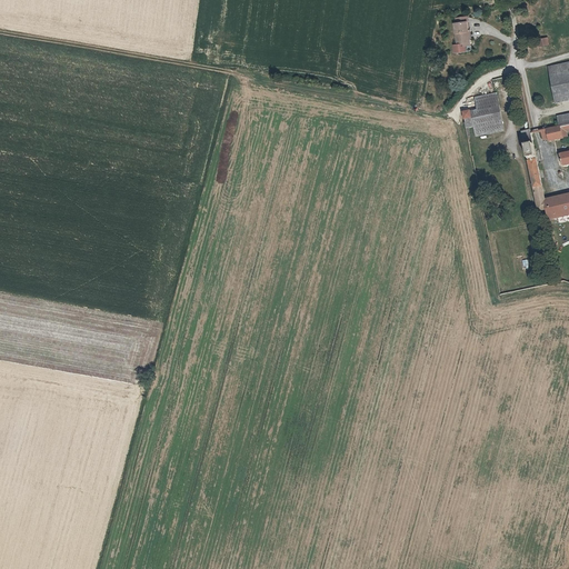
[(455,25),(458,45),(465,43),(465,47),(471,46),(469,36),(471,36),(470,30),(469,30),(467,22),(457,23),(455,25)]
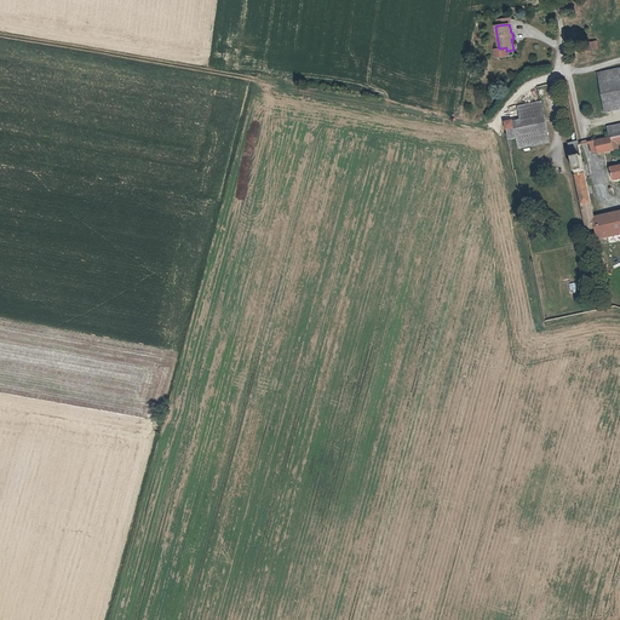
[(619,69),(598,74),(607,114),(619,110),(619,69)]
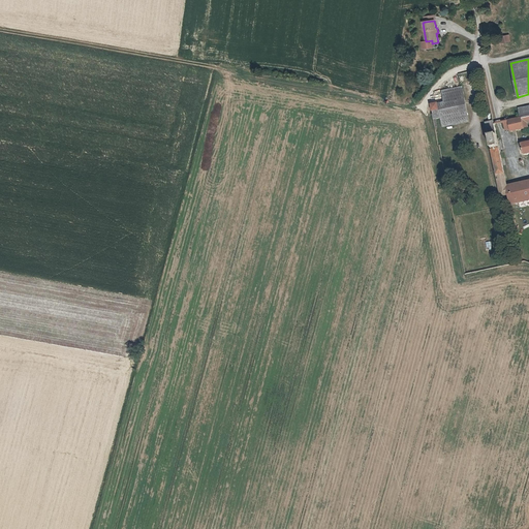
[(458,99),(463,98),(461,88),(441,91),(444,102),(431,105),(433,119),(440,118),(442,127),(468,122),(466,113),(461,114),(458,99)]
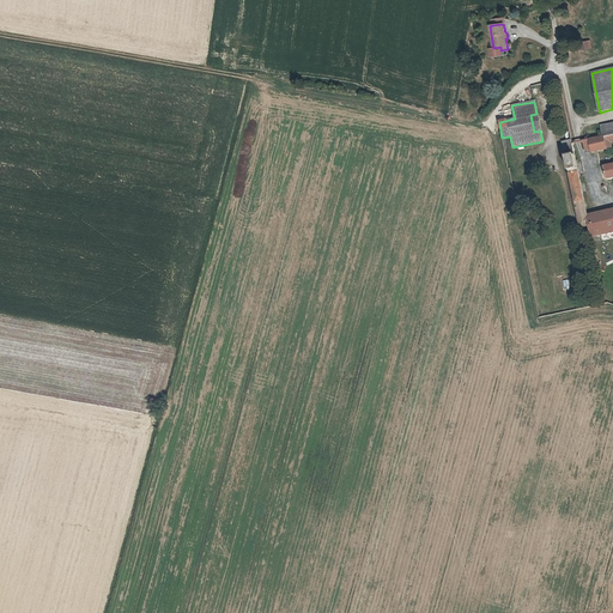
[(540,131),(536,114),(530,115),(534,132),(540,131)]
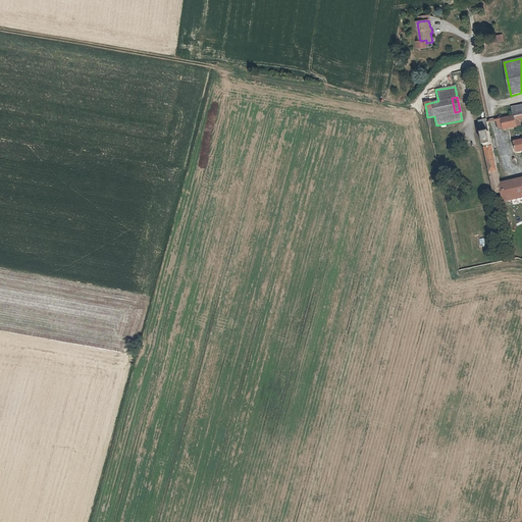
[(521,104),(512,106),(514,116),(515,116),(521,114),(521,104)]
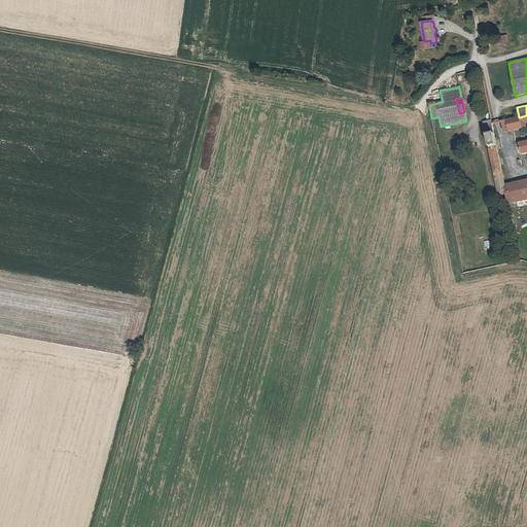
[(519,117),(514,118),(517,130),(522,129),(520,117),(519,117)]
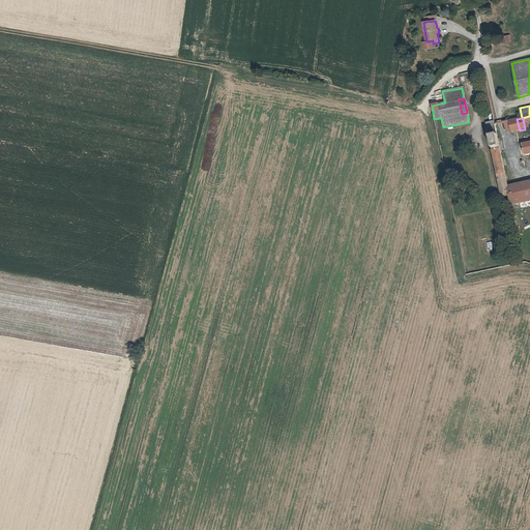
[(512,131),(520,130),(517,119),(504,121),(506,130),(511,129),(512,131)]
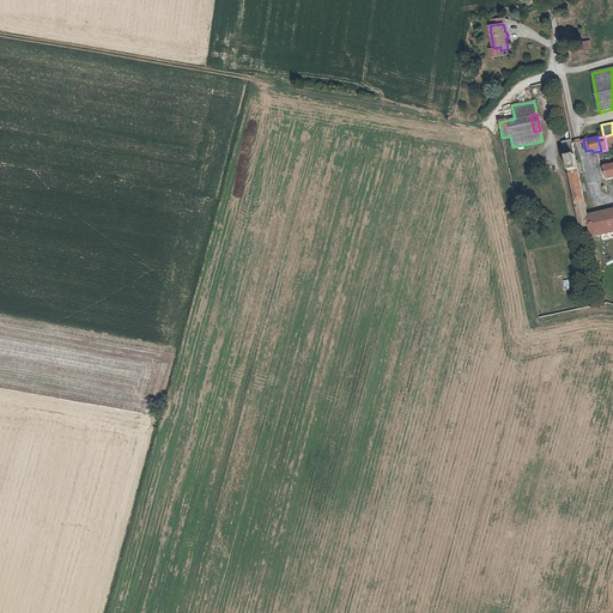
[(571,139),(563,141),(568,171),(577,169),(571,139)]
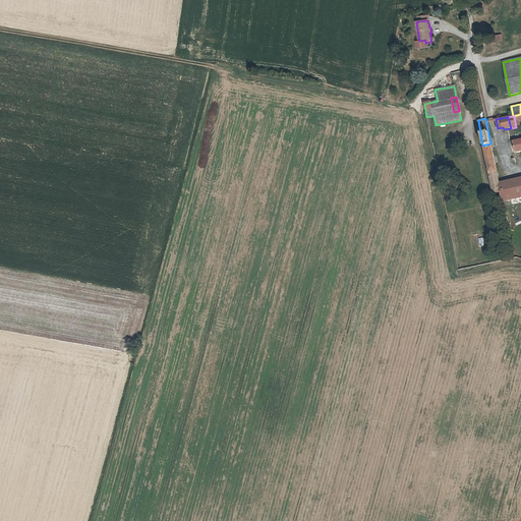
[(491,193),(500,192),(498,183),(490,146),(483,147),(491,193)]
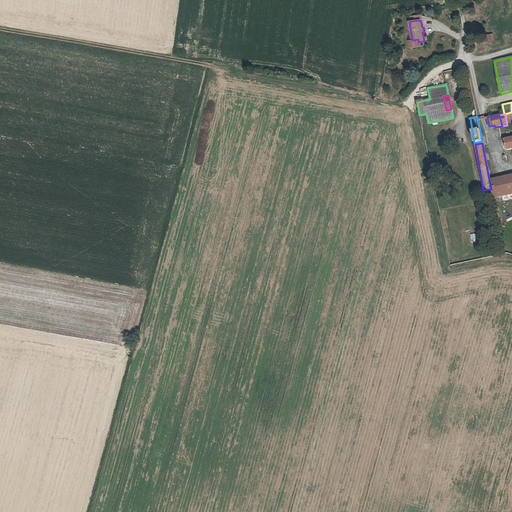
[(511,175),(489,180),(491,189),(493,198),(511,193),(511,175)]
